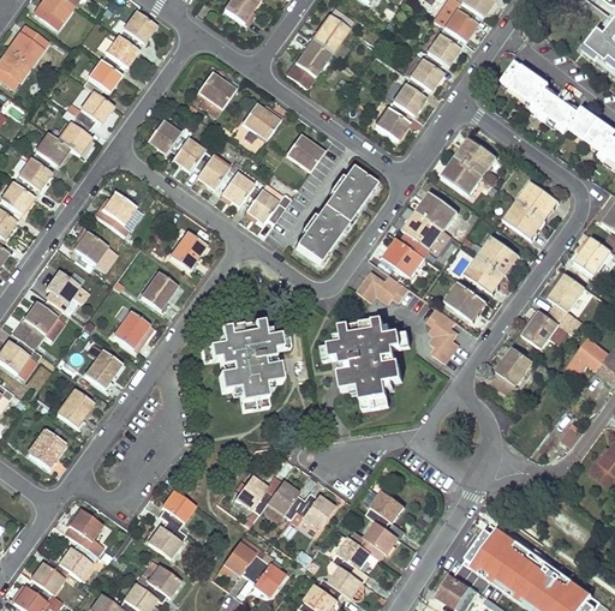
[(73,5),(66,0),(42,0),(34,12),(57,29),(73,5)]
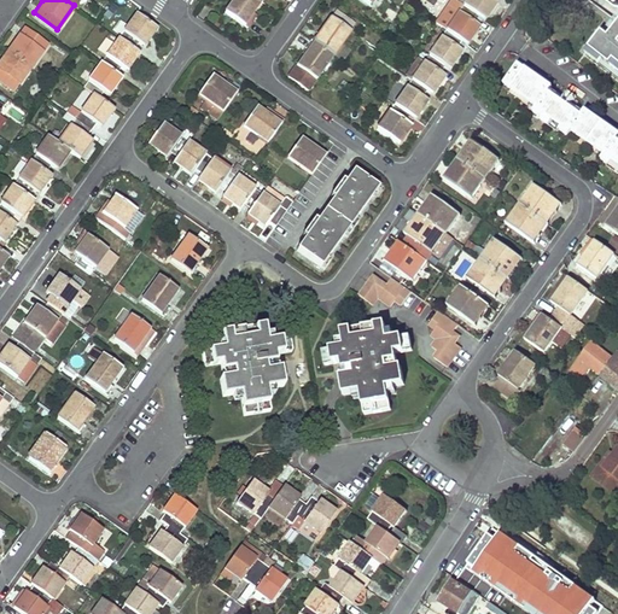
[(250,15),(260,0),(232,0),(225,10),(248,25),(254,17),(250,15)]
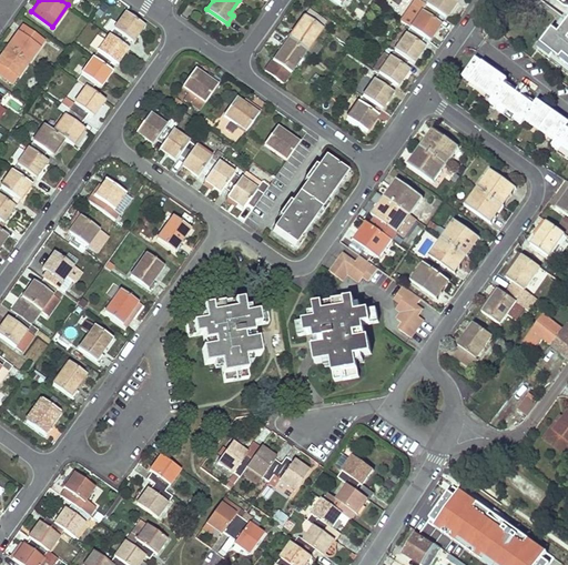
[(422,0),(425,2),(439,12),(443,14),(448,7),(450,8),(456,0),(422,0)]
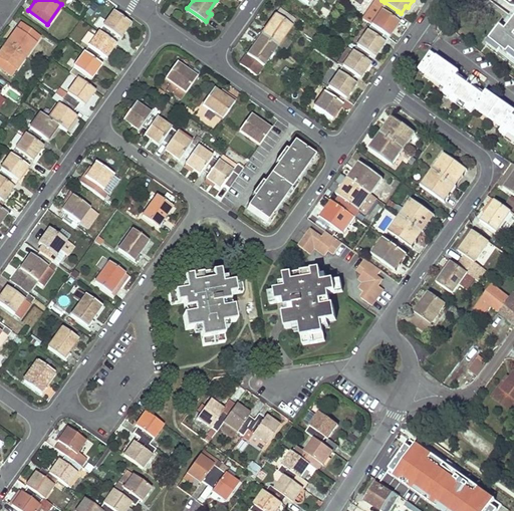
[(398,11),(384,2),(370,23),(383,32),(387,34),(392,26),(394,28),(399,20),(394,16),(398,11)]
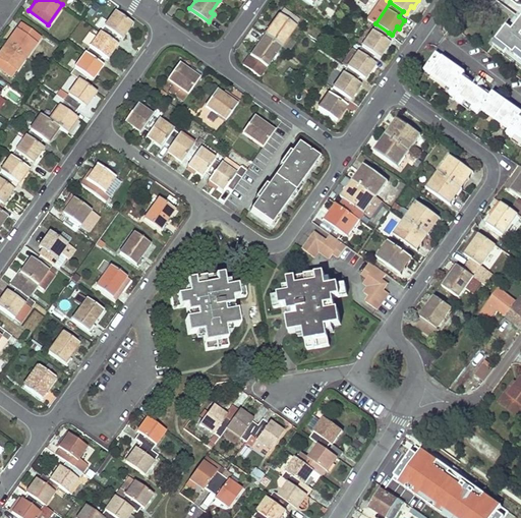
[(520,6),(495,41),(506,51),(509,48),(520,57),(520,6)]
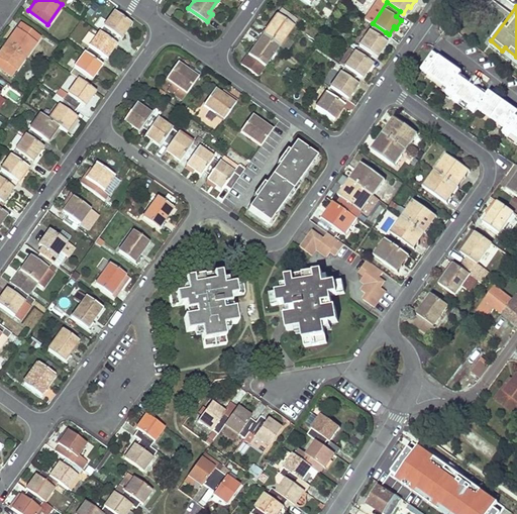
[(261,31),(279,44),(297,18),(282,7),(269,26),(266,24),(261,31)]
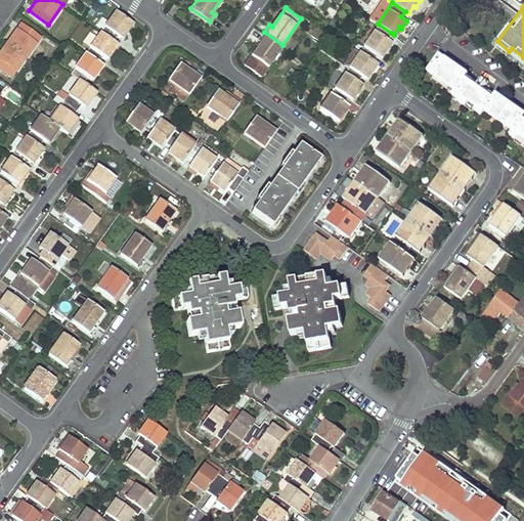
[(133,23),(116,9),(100,30),(113,39),(118,33),(122,35),(126,28),(129,30),(133,23)]
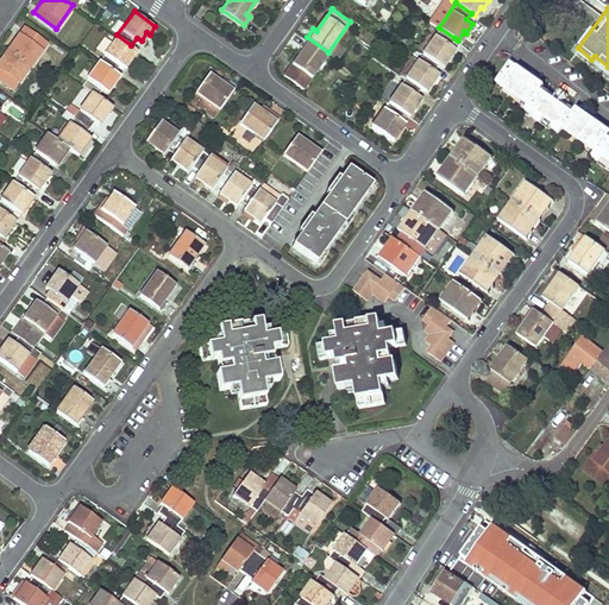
[(45,42),(24,26),(8,48),(30,64),(45,42)]
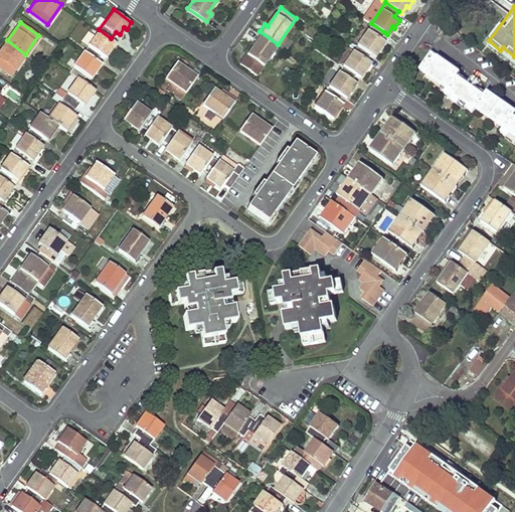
[(384,32),(371,23),(357,44),(369,52),(372,55),(378,46),(380,48),(385,40),(380,37),(384,32)]
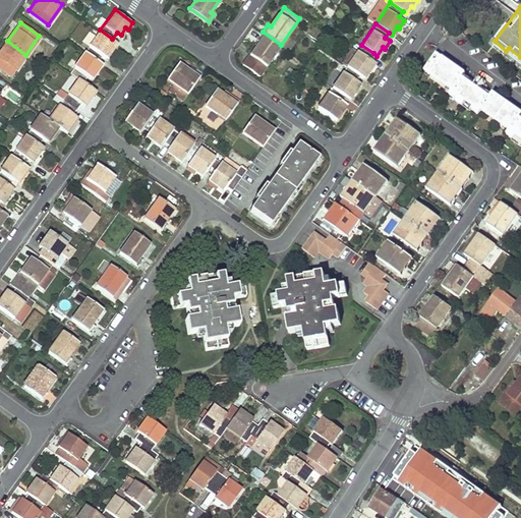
[(112,39),(100,30),(84,51),(98,60),(102,54),(106,57),(110,49),(113,51),(118,43),(112,39)]
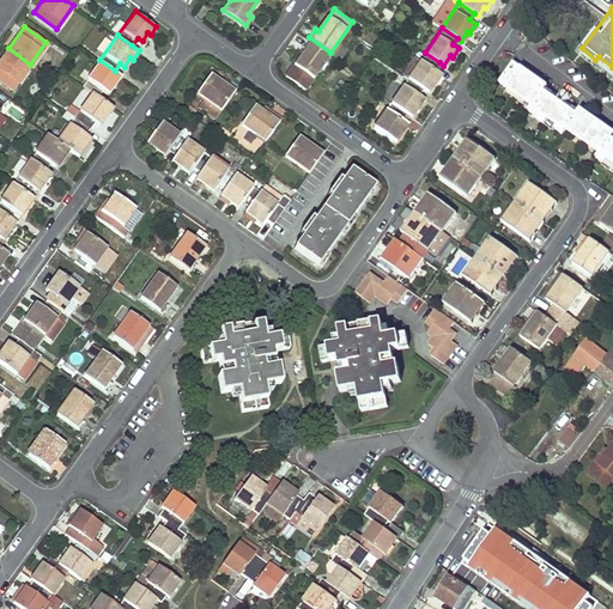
[(331,53),(309,37),(303,46),(307,48),(286,73),(305,87),(331,53)]
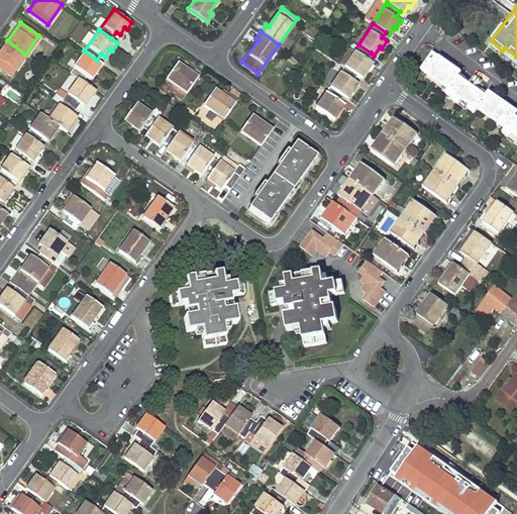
[(0,65),(12,74),(25,55),(7,40),(0,49),(0,65)]
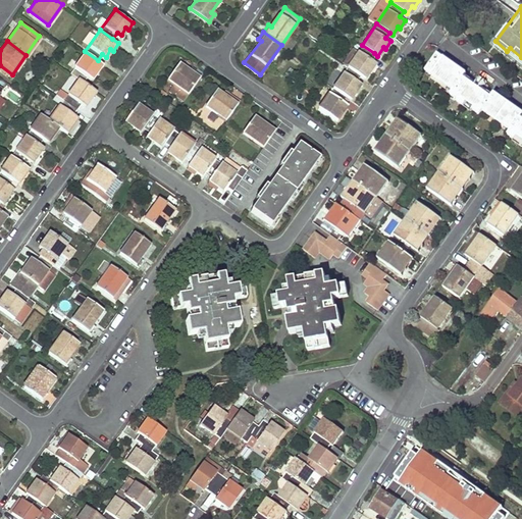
[(374,53),(362,45),(358,50),(348,65),(360,74),(363,76),(368,68),(370,69),(375,61),(371,58),(374,53)]
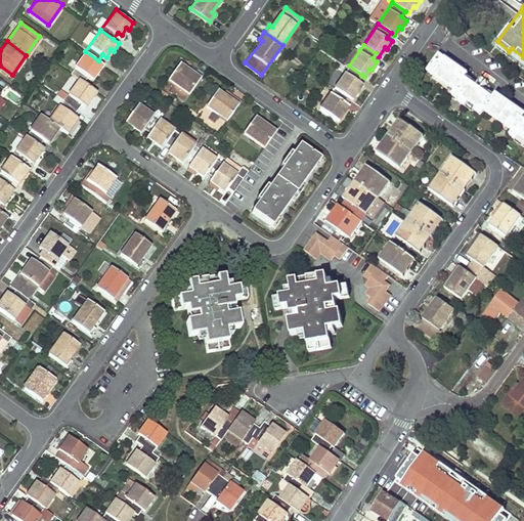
[(349,66),(359,50),(354,46),(344,61),(349,66)]
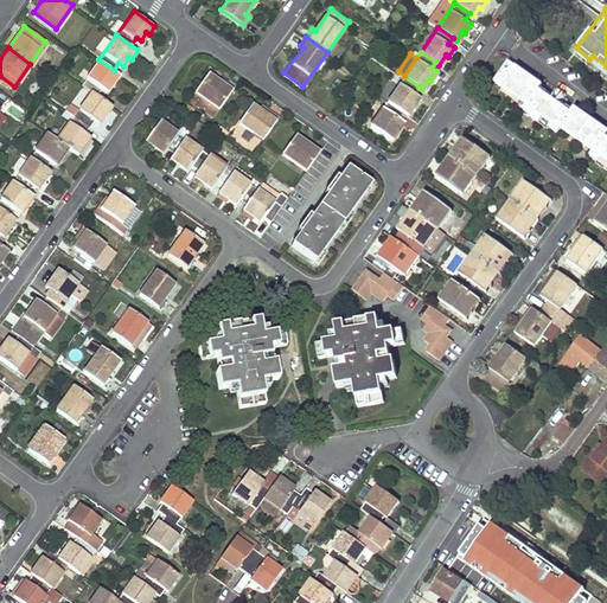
[(114,70),(98,59),(82,83),(91,90),(97,94),(102,87),(106,90),(113,79),(116,82),(121,75),(114,70)]
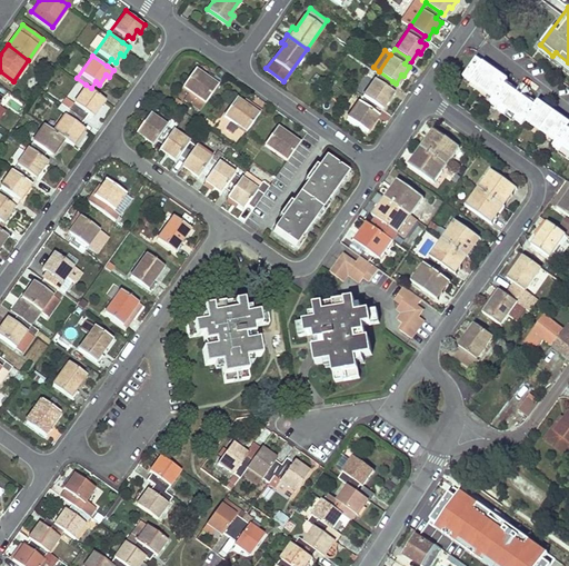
[(508,79),(476,56),(462,75),(495,97),(490,101),(499,107),(501,103),(516,115),(515,118),(522,123),(526,119),(556,140),(552,145),(560,151),(563,148),(568,151),(568,127),(568,125),(568,120),(538,99),(536,103),(506,83),(508,79)]
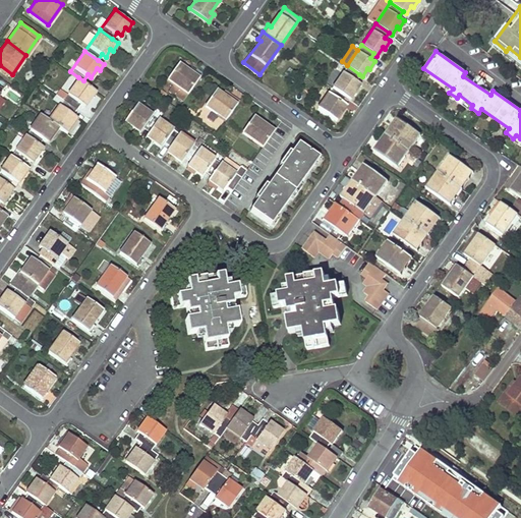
[(193,70),(179,60),(167,77),(169,78),(168,80),(175,85),(172,90),(183,98),(203,71),(195,67),(193,70)]
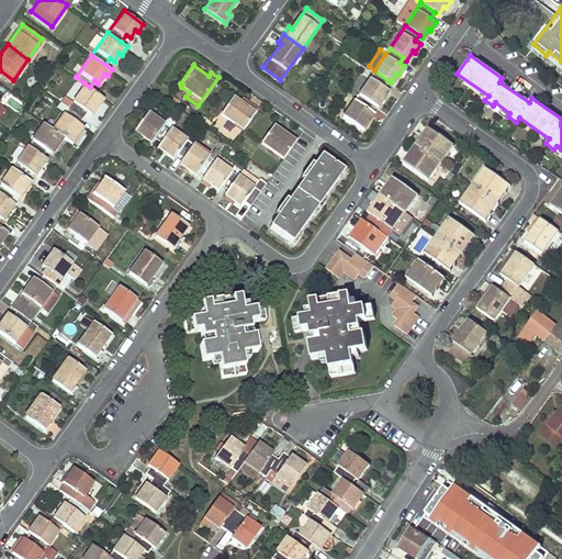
[(388,80),(374,70),(358,93),(374,104),(381,96),(383,98),(390,89),(384,85),(388,80)]
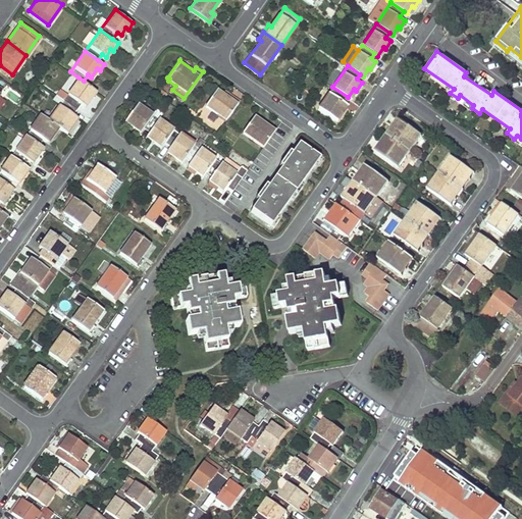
[(84,81),(79,78),(63,98),(76,108),(82,101),(85,104),(91,96),(94,97),(98,91),(84,81)]
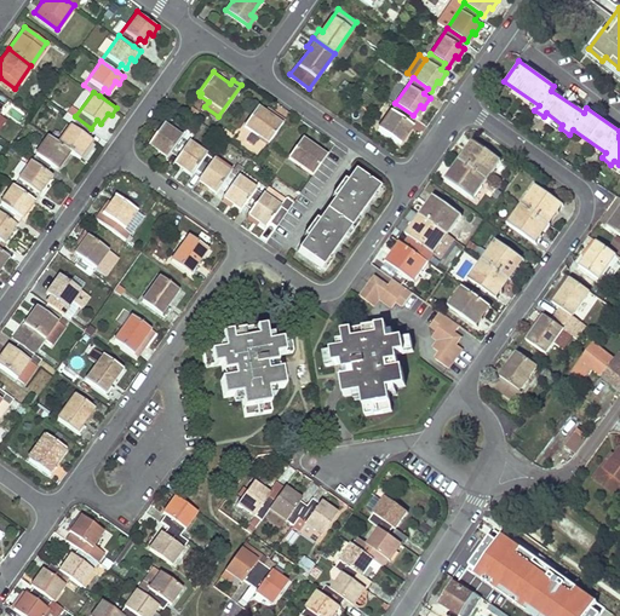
[(274,114),(258,103),(244,124),(269,142),(286,117),(276,110),(274,114)]
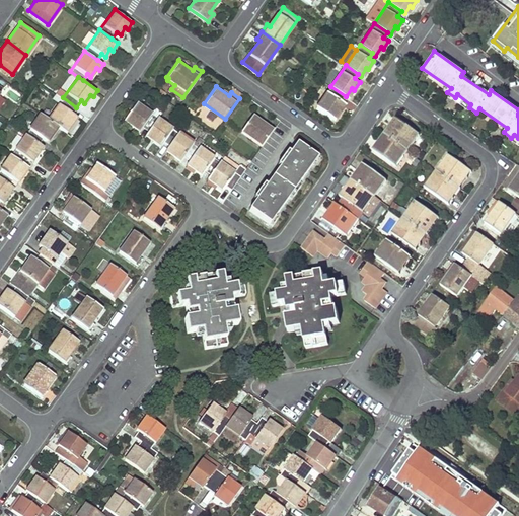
[(346,96),(330,86),(316,105),(331,117),(337,108),(340,111),(345,102),(343,100),(346,96)]
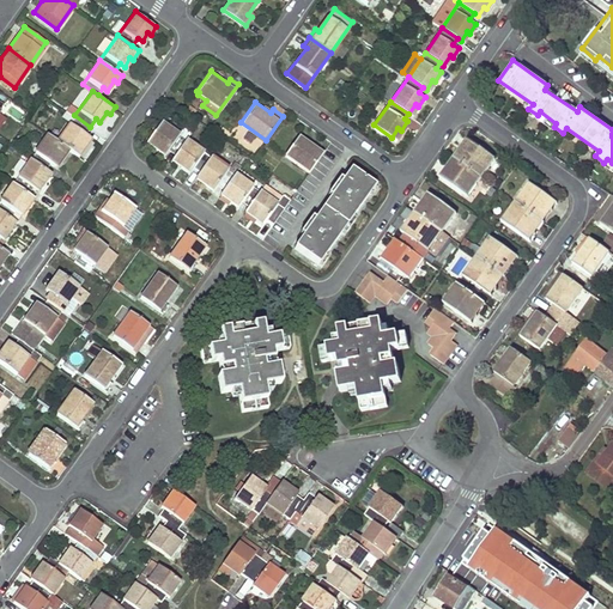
[(411,116),(418,107),(416,104),(408,114),(411,116)]
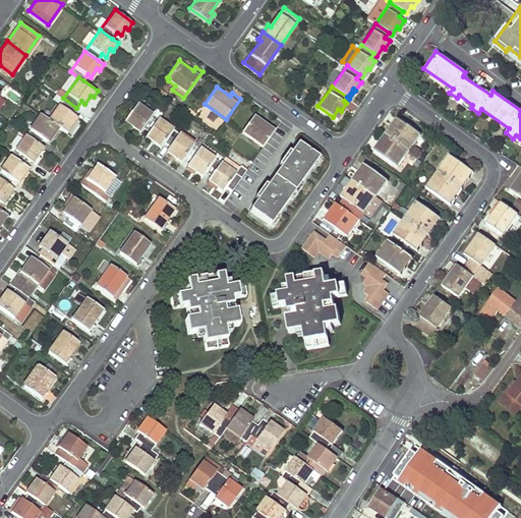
[(61,103),(49,119),(59,126),(68,132),(73,125),(71,123),(76,115),(73,113),(76,108),(63,98),(57,93),(54,97),(61,103)]
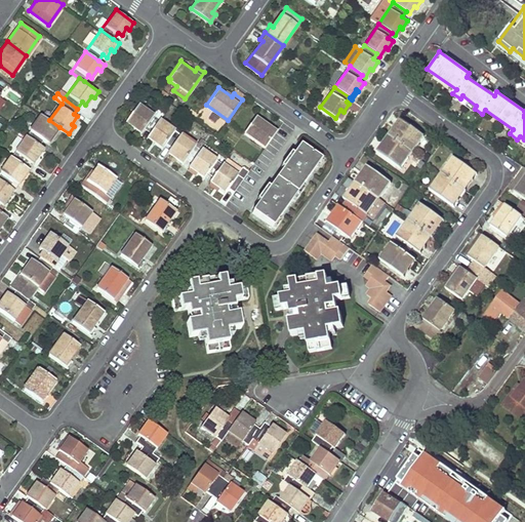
[(154,114),(138,103),(125,120),(140,131),(145,126),(150,130),(159,117),(163,111),(158,107),(154,114)]
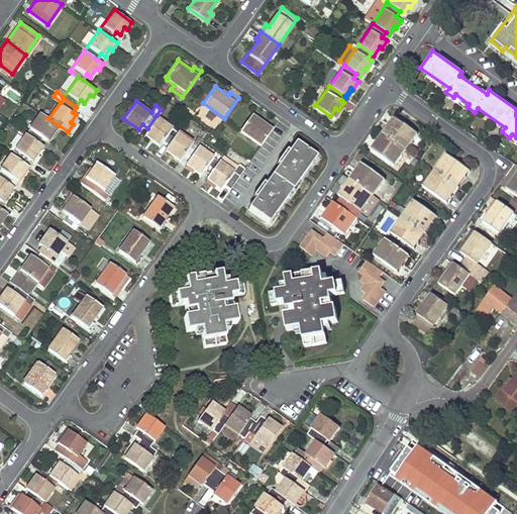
[(54,132),(59,125),(48,118),(40,112),(25,132),(38,141),(42,136),(46,139),(52,131),(54,132)]
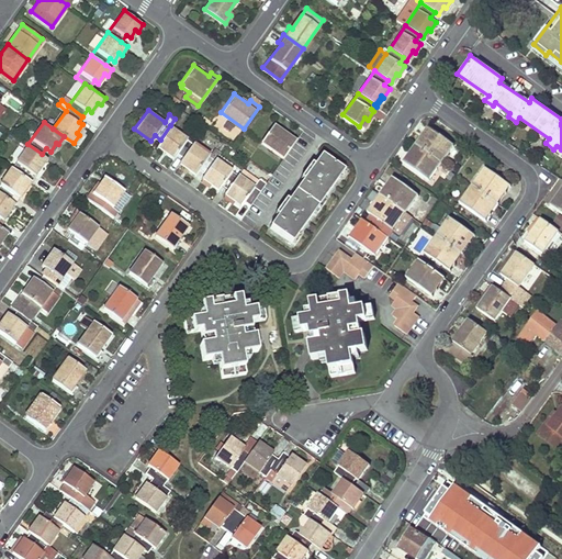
[(289,132),(274,122),(261,141),(284,156),(300,134),(291,129),(289,132)]
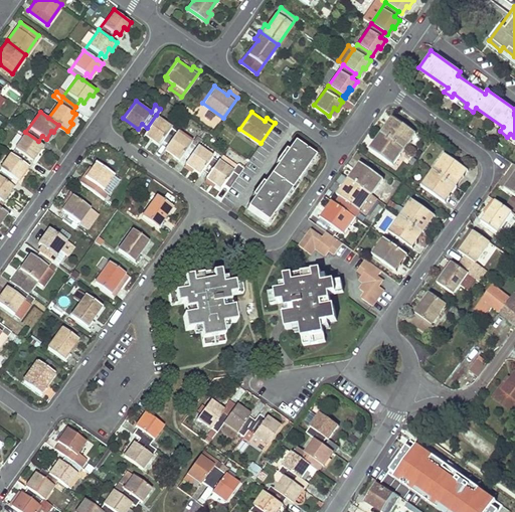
[(177,130),(156,115),(147,128),(143,133),(159,144),(162,138),(168,143),(177,130)]
